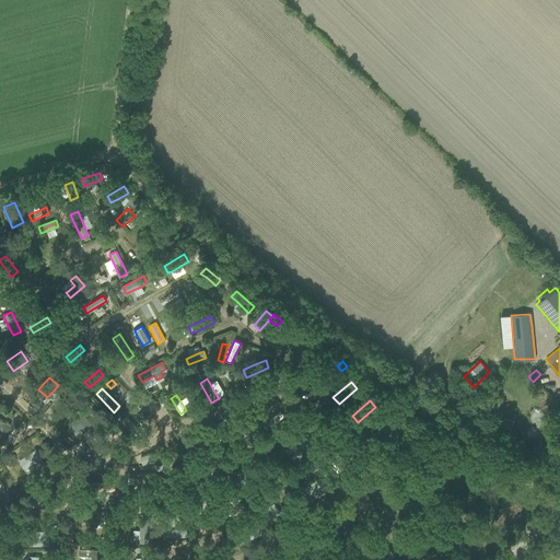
[(258,409),(254,403),(248,406),(252,412),(258,409)]
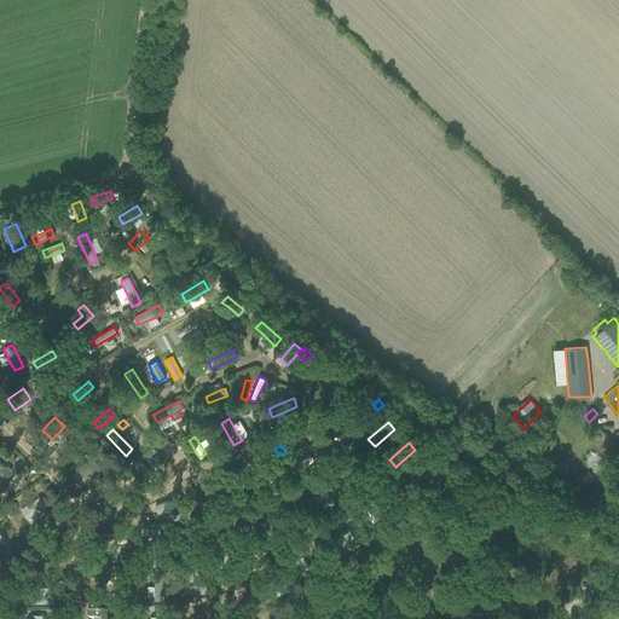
[(308,455),(290,469),(294,475),(313,461),(308,455)]
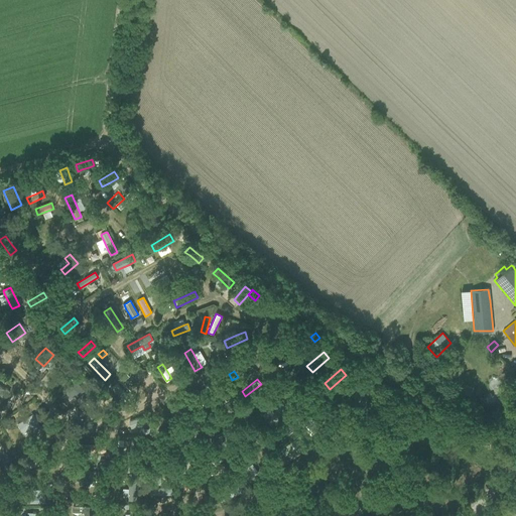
[(70,398),(74,395),(77,398),(85,392),(75,381),(63,391),(70,398)]
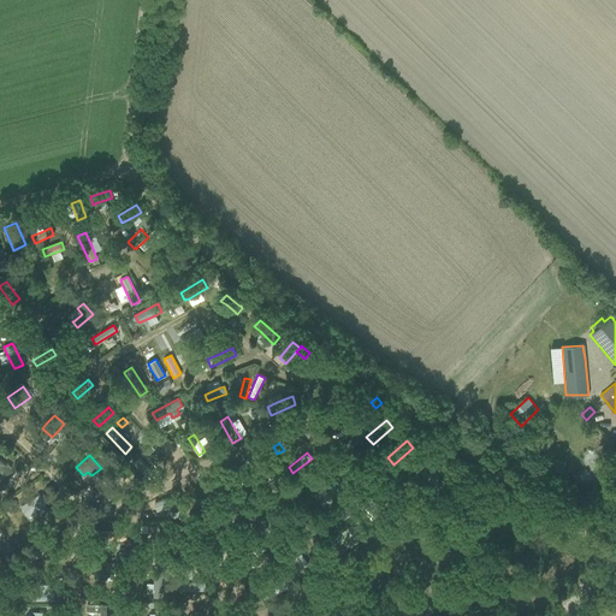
[(265,455),(258,460),(261,463),(267,473),(270,478),(278,473),(265,455)]
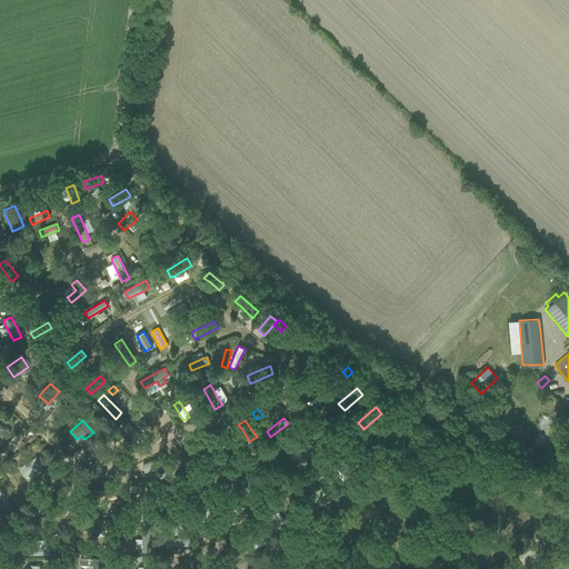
[(128,421),(122,427),(138,442),(143,437),(128,421)]
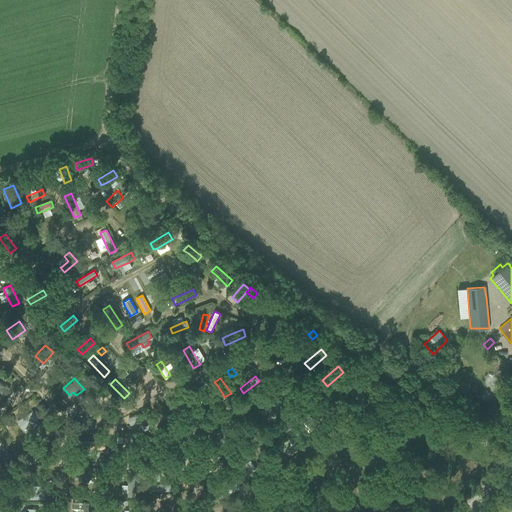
[(0,400),(10,388),(6,385),(4,387),(0,382),(0,400)]
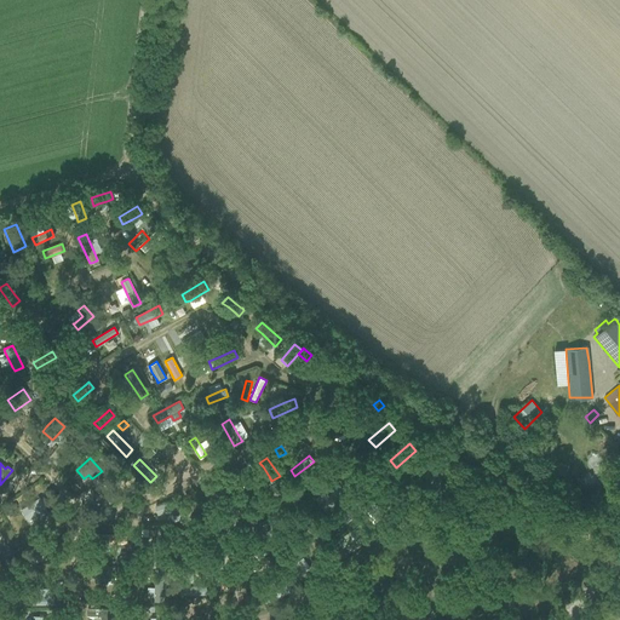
[(237,469),(217,476),(220,483),(225,482),(235,477),(240,476),(239,472),(237,469)]
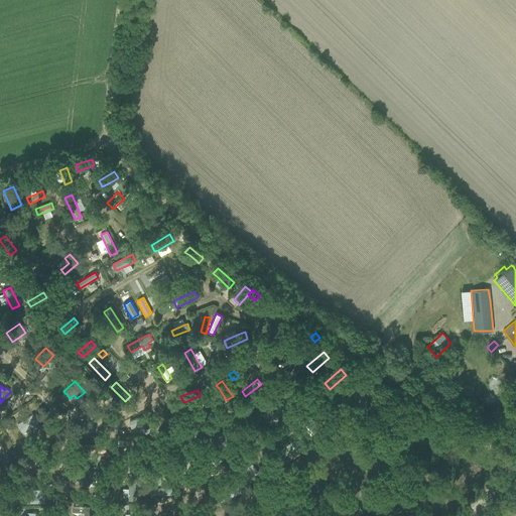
[(357,391),(352,396),(367,410),(372,405),(367,400),(358,391),(357,391)]
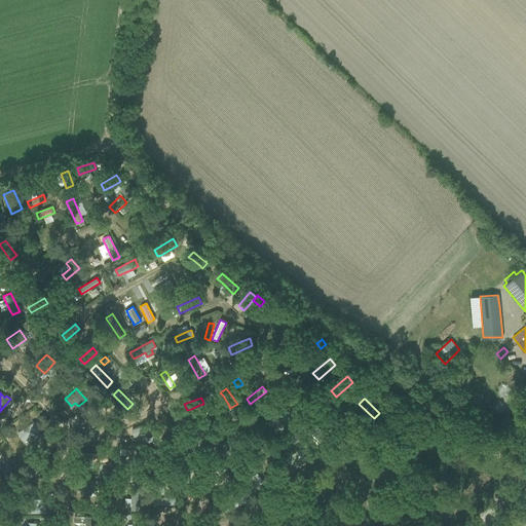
[(279,421),(271,427),(275,434),(292,421),(287,415),(279,421)]
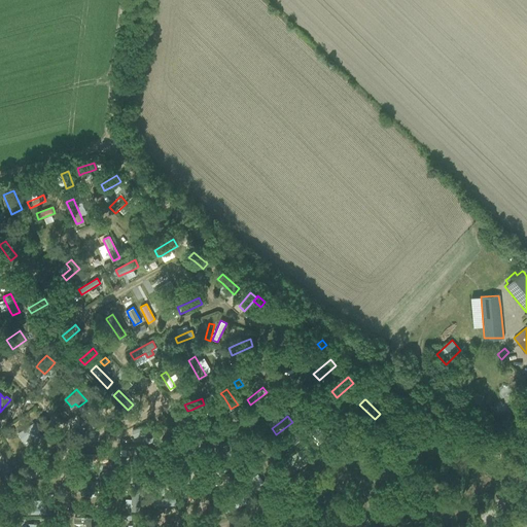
[(210,419),(194,426),(196,432),(202,430),(209,427),(212,425),(210,419)]
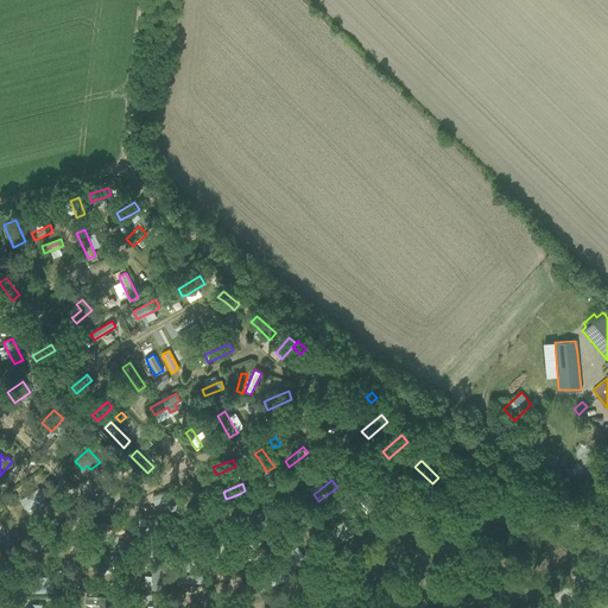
[(40,510),(37,504),(45,499),(39,488),(20,500),(31,517),(40,510)]
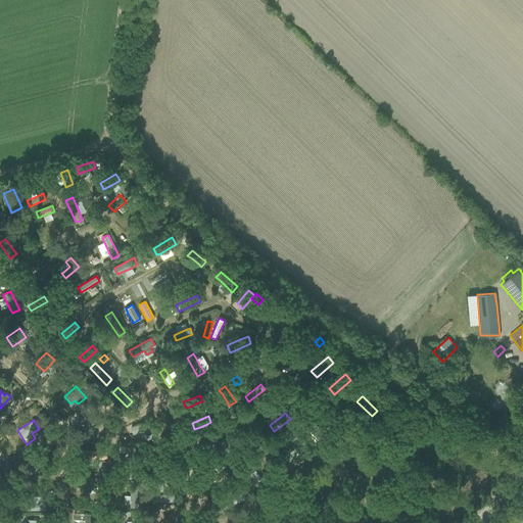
[(151,420),(131,427),(134,433),(153,427),(151,420)]
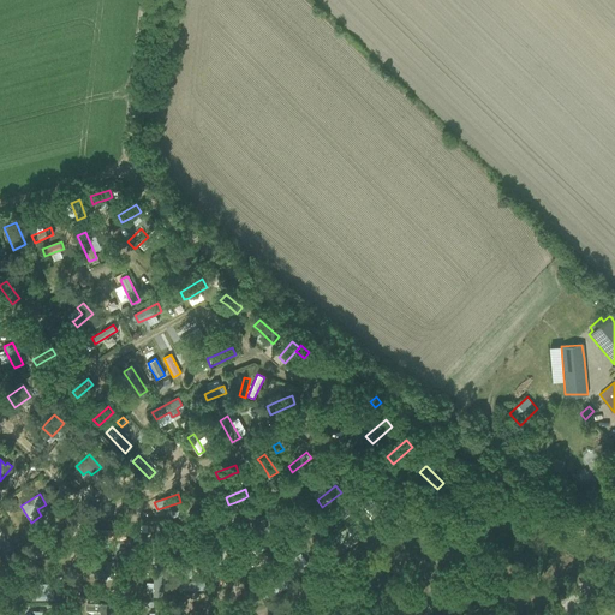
[(362,499),(357,503),(370,519),(376,514),(374,511),(364,501),(362,499)]
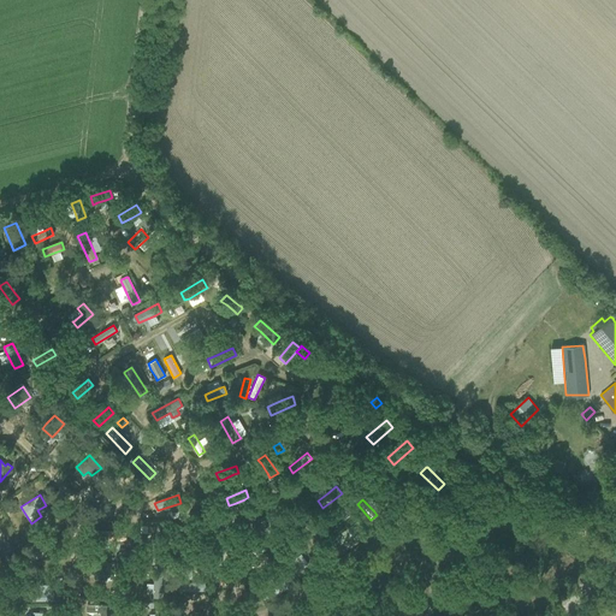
[(265,515),(258,520),(260,523),(267,535),(272,543),(279,538),(265,515)]
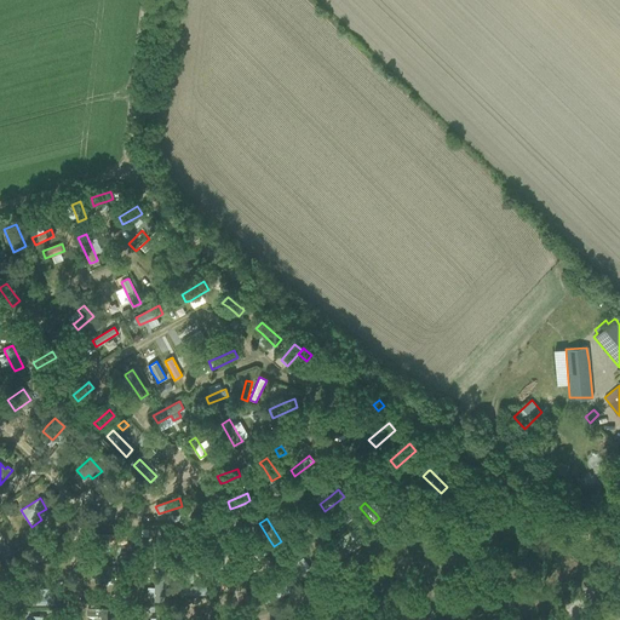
[(431,528),(425,533),(430,539),(435,535),(431,528)]
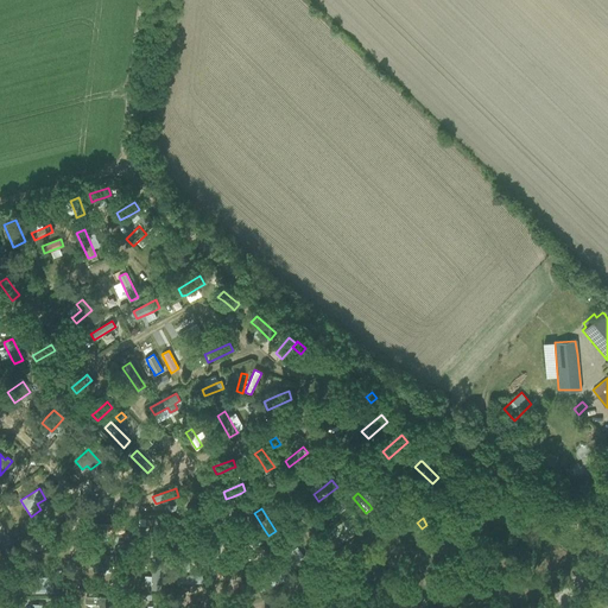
[(400,524),(404,531),(411,527),(406,520),(400,524)]
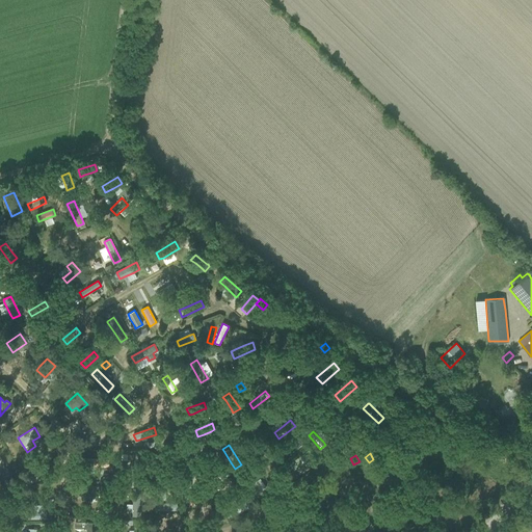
[(105,458),(82,458),(82,467),(89,467),(99,467),(105,467),(105,458)]
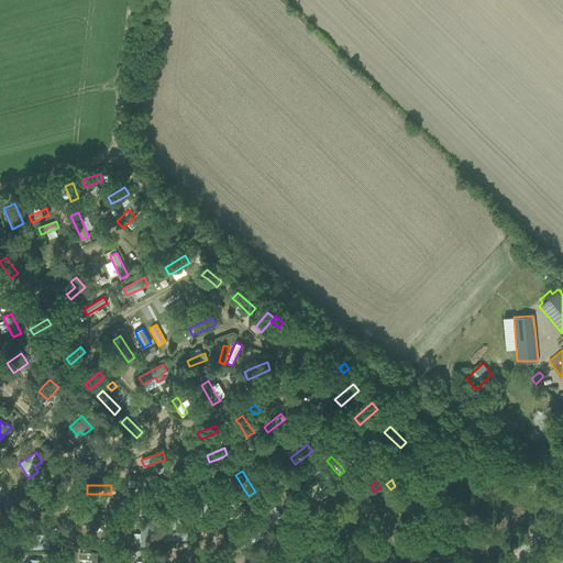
[(157,486),(155,503),(162,504),(163,495),(168,496),(169,490),(164,489),(164,487),(157,486)]
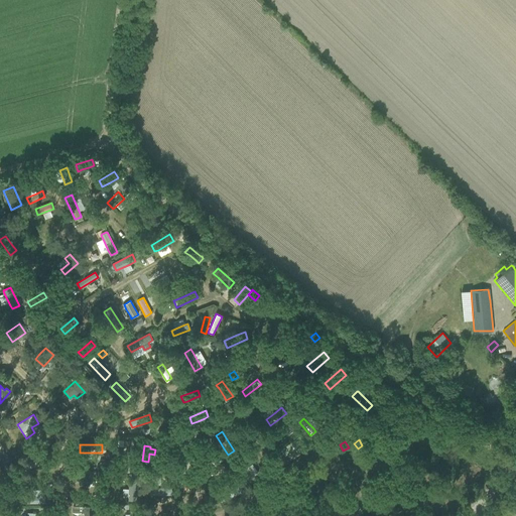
[(220,455),(207,464),(210,469),(216,465),(218,467),(222,465),(220,462),(223,460),(220,455)]
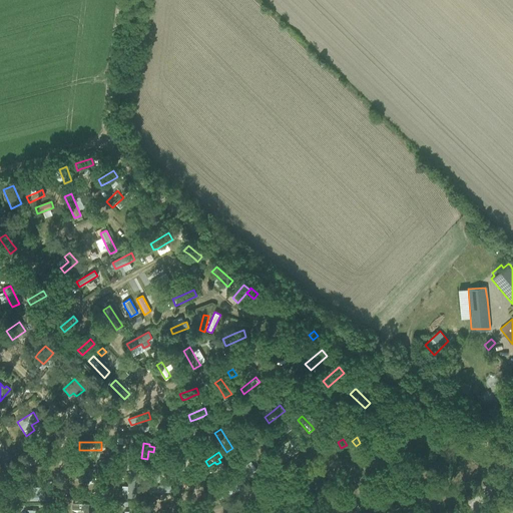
[(177,457),(169,458),(171,475),(178,474),(178,470),(177,461),(177,457)]
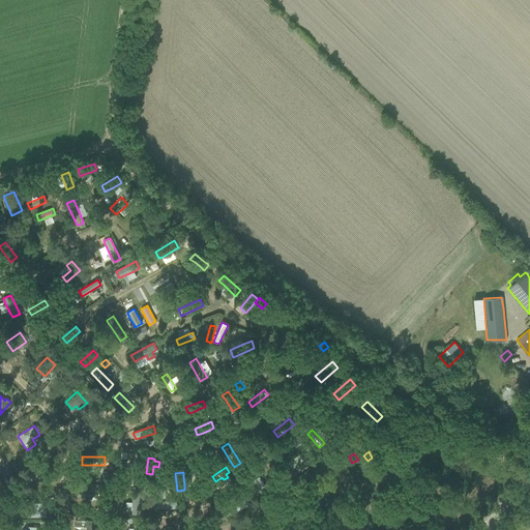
[(243,489),(226,501),(230,507),(233,505),(243,498),(248,494),(243,489)]
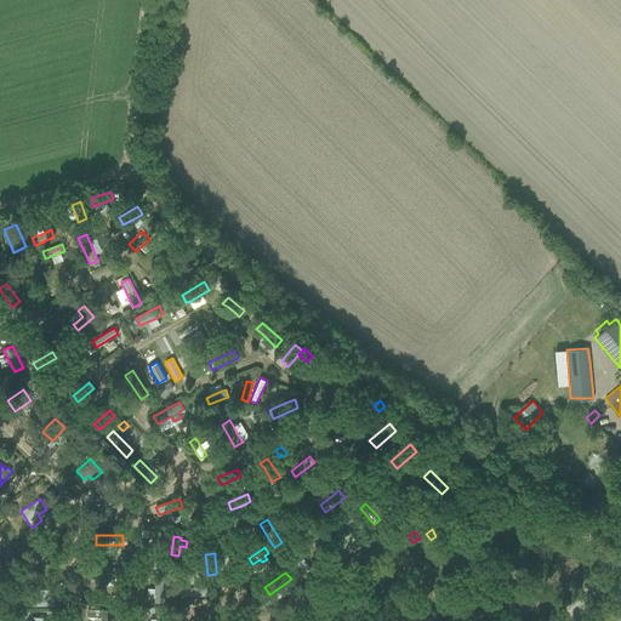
[(206,586),(180,587),(180,596),(206,594),(206,586)]
